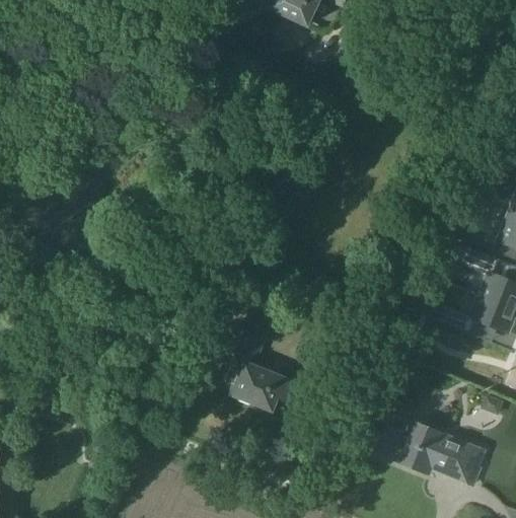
[(272,0),(268,8),(308,26),(320,0),(325,0),(343,8),(346,0),(272,0)]
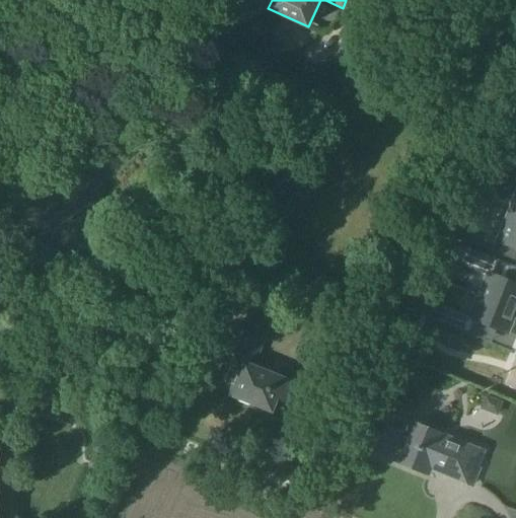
[(464,0),(463,1),(482,10),(487,0),(464,0)]
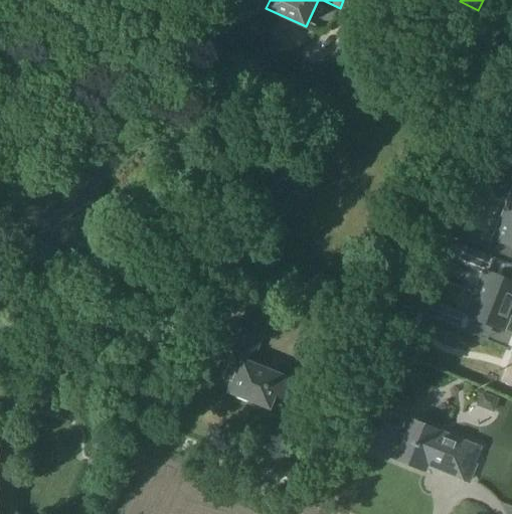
[(511,214),(508,212),(496,240),(500,241),(496,252),(511,260),(511,214)]
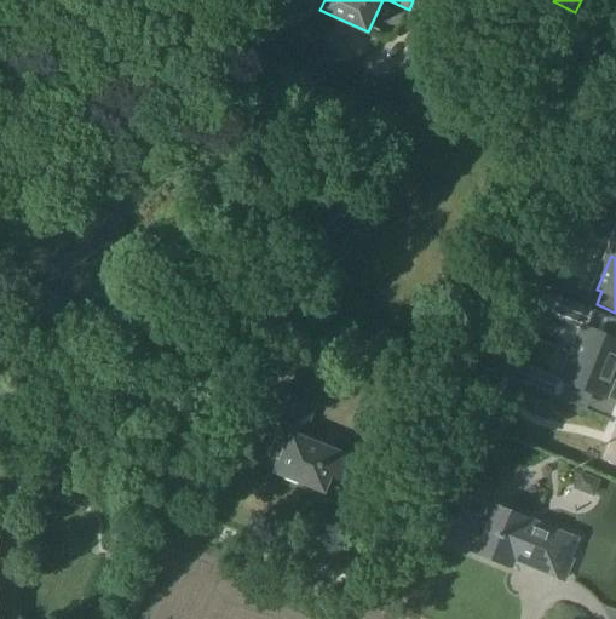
[(602,311),(563,297),(556,317),(585,328),(575,353),(615,370),(615,338),(594,330),(602,311)]
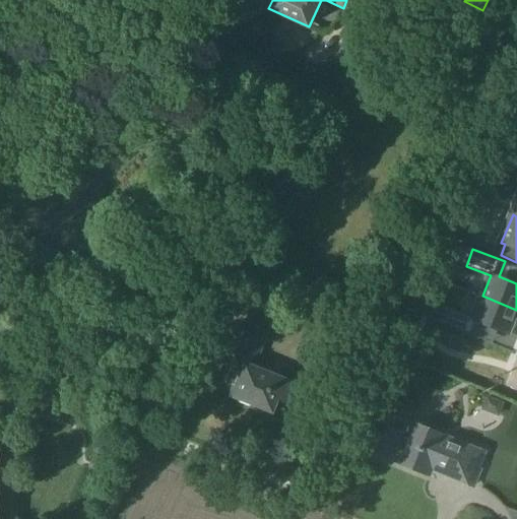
[(516,310),(482,296),(473,317),(449,307),(442,324),(474,336),(480,322),(512,335),(516,324),(516,310)]
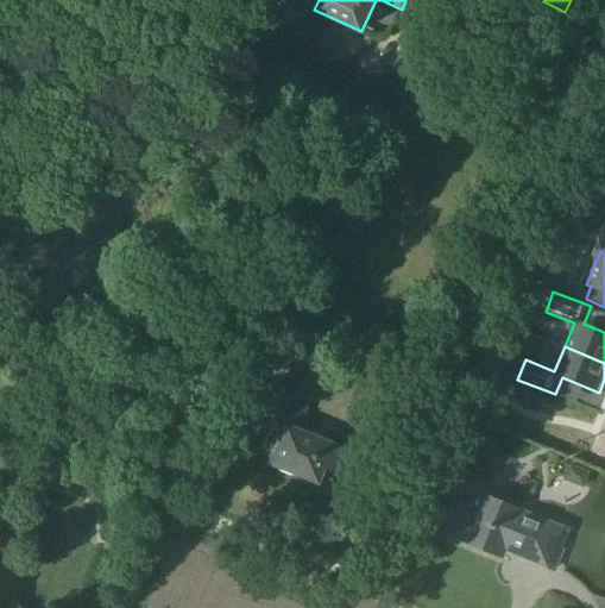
[(341,475),(351,451),(301,431),(316,392),(290,381),(270,430),(272,431),(262,457),(275,462),(273,465),(321,486),(328,469),(341,475)]
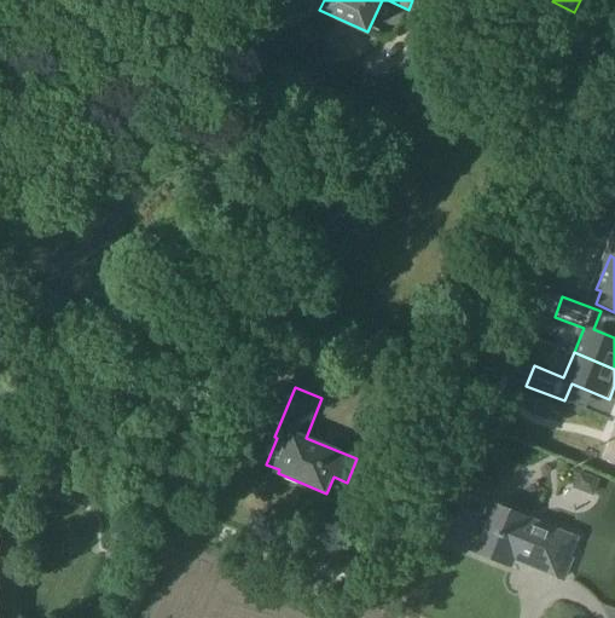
[(477,419),(486,398),(474,393),(466,413),(465,414),(477,419)]
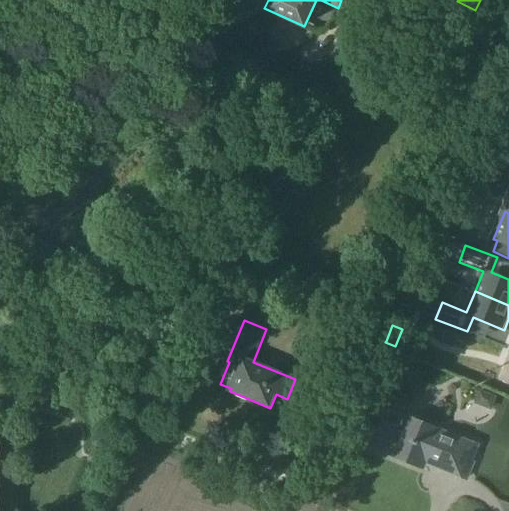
[(492,410),(496,397),(480,391),(475,404),(492,410)]
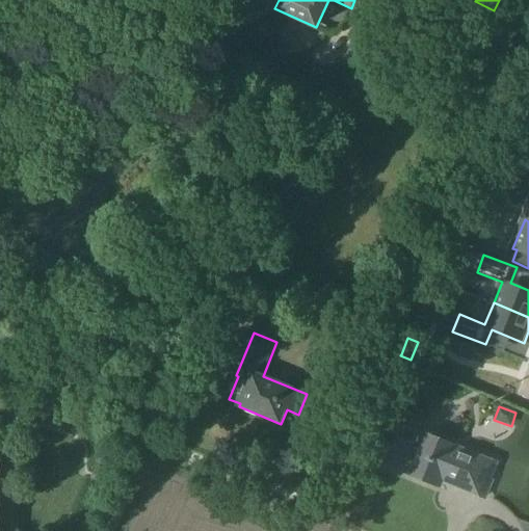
[(399,436),(392,454),(412,462),(407,473),(442,486),(444,481),(486,498),(493,482),(491,481),(497,465),(456,448),(457,448),(437,440),(435,434),(426,431),(423,434),(420,432),(416,444),(399,436)]
